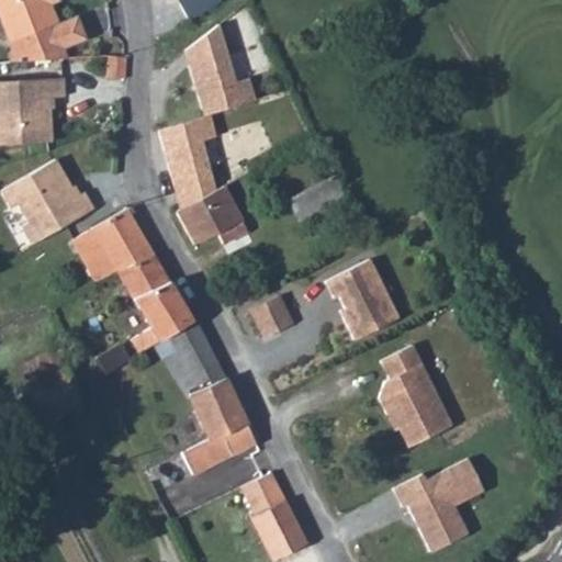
[(0,0),(0,19),(18,62),(64,59),(51,25),(56,23),(48,4),(46,0),(0,0)]
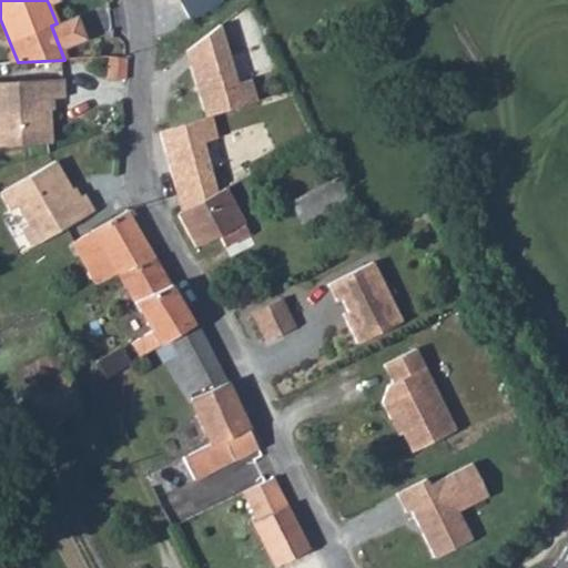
[(219,26),(192,47),(198,64),(191,67),(205,117),(211,115),(257,101),(251,80),(237,83),(219,26)]
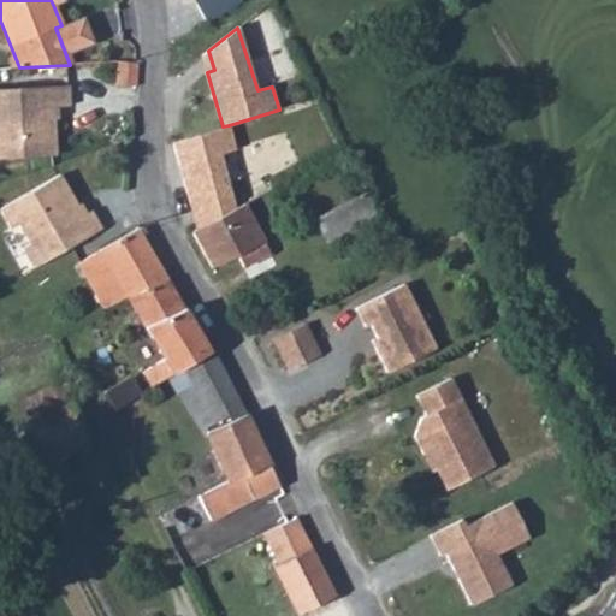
[(208,51),(201,55),(207,72),(214,70),(208,51)]
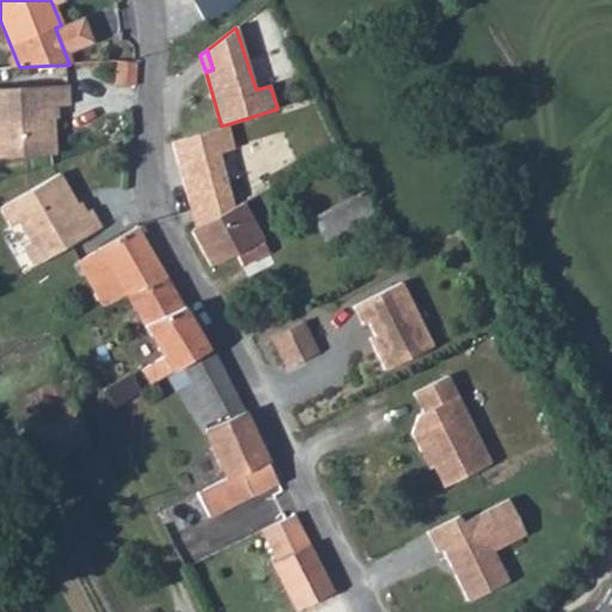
[(138,62),(117,62),(115,85),(135,87),(138,62)]
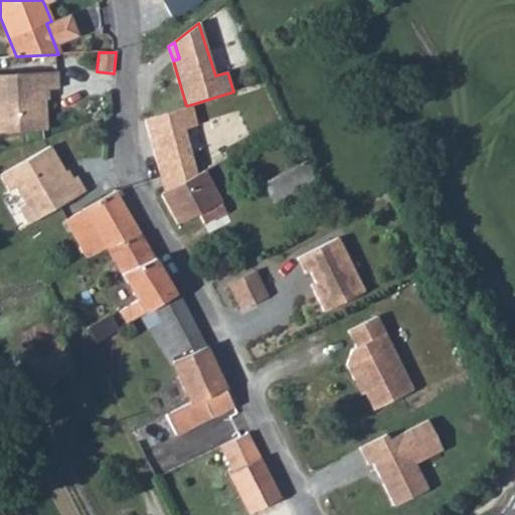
[(58,89),(57,71),(0,74),(0,133),(46,130),(44,98),(43,96),(42,90),(58,89)]
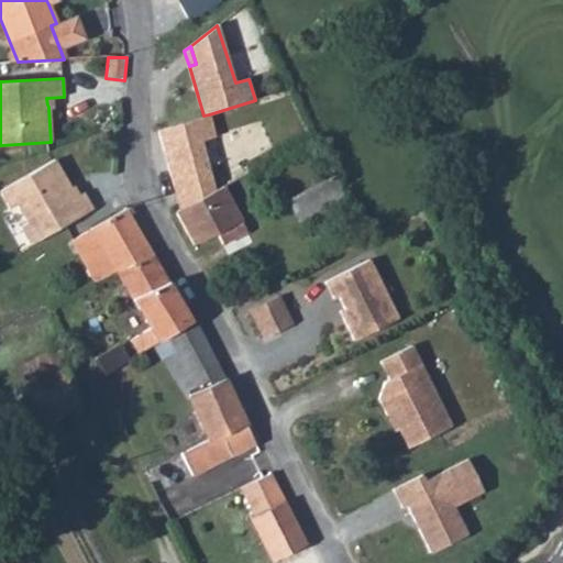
[(210,114),(213,130),(258,121),(255,106),(210,114)]
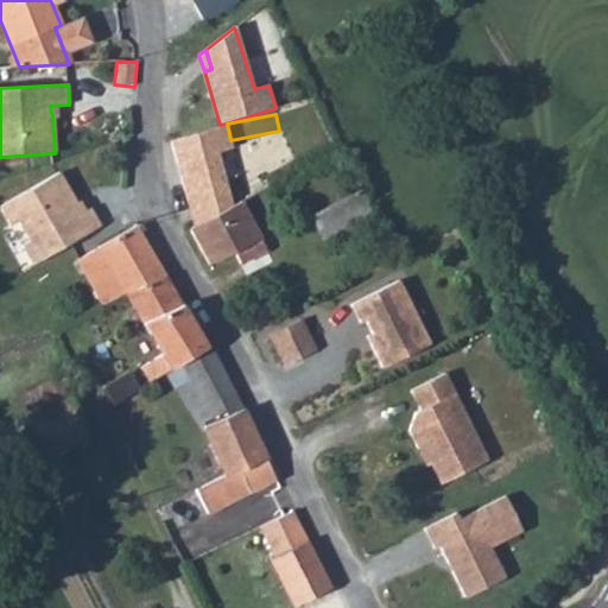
[(220,125),(171,140),(187,201),(190,201),(196,222),(194,225),(194,226),(232,206),(217,152),(233,149),(226,124),(220,125)]
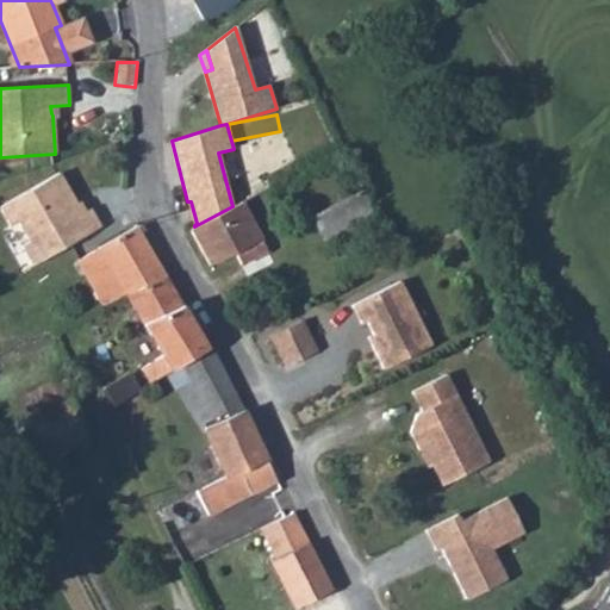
[(76,210),(78,205),(60,173),(0,206),(0,207),(10,226),(18,222),(30,242),(22,247),(32,266),(100,226),(91,209),(80,215),(76,210)]
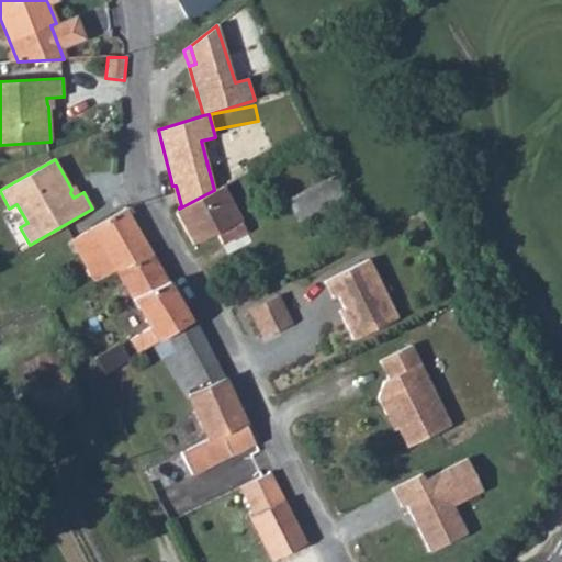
[(346,202),(333,176),(287,199),(300,225),(346,202)]
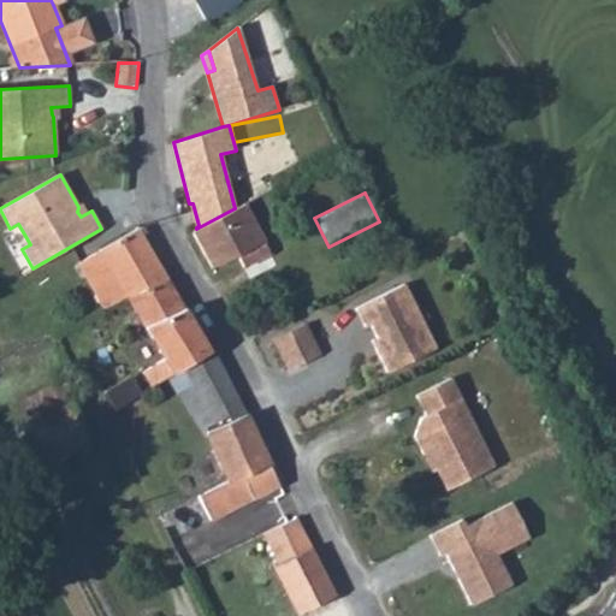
[(235,208),(196,229),(193,231),(212,268),(237,255),(243,267),(270,253),(243,203),(235,208)]
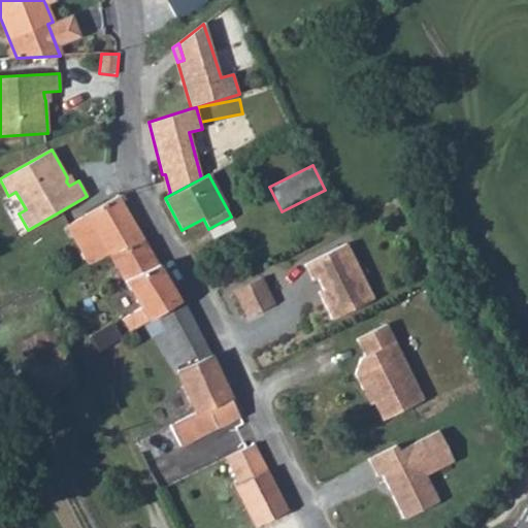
[(109,256),(142,238),(118,196),(86,215),(109,256)]
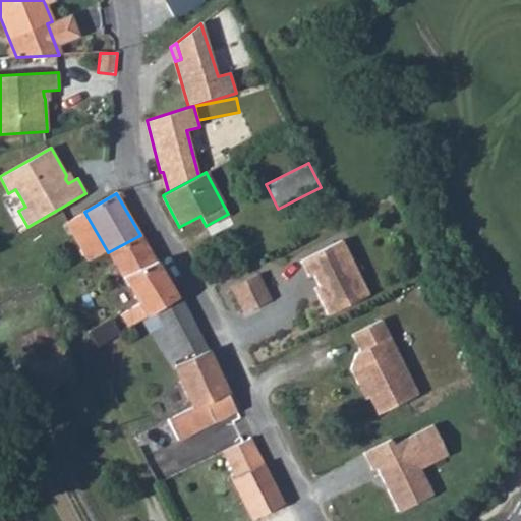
[(89,261),(108,252),(84,212),(66,222),(89,261)]
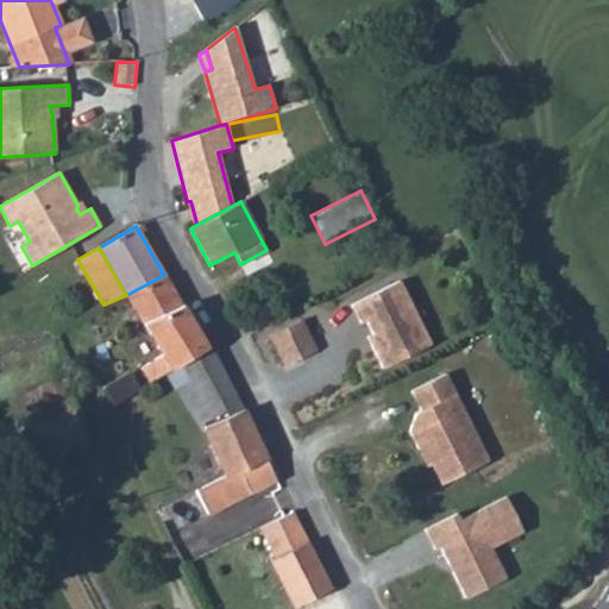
[(179,363),(206,346),(164,275),(126,295),(162,356),(140,369),(149,383),(170,370),(170,369),(179,363)]
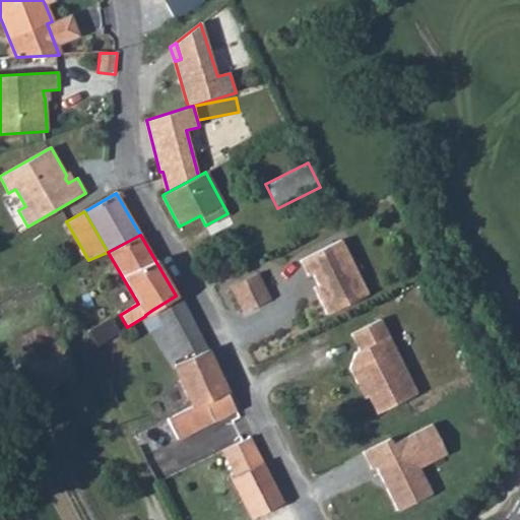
[(307,276),(312,274),(318,286),(321,293),(316,295),(326,315),(368,295),(340,240),(300,260),(307,276)]
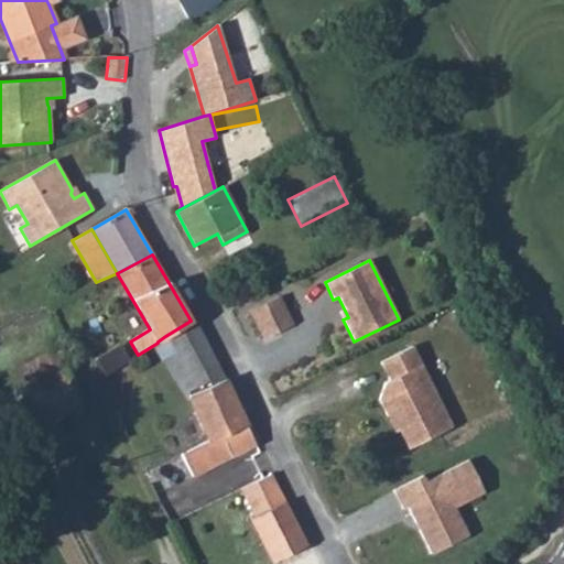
[(279,295),(248,311),(262,339),(293,324),(279,295)]
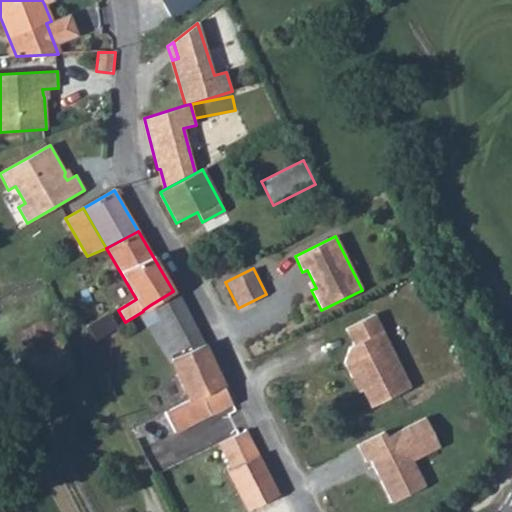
[(175,432),(232,404),(174,291),(173,291),(150,305),(159,321),(148,327),(170,364),(172,362),(190,400),(164,413),(175,432)]
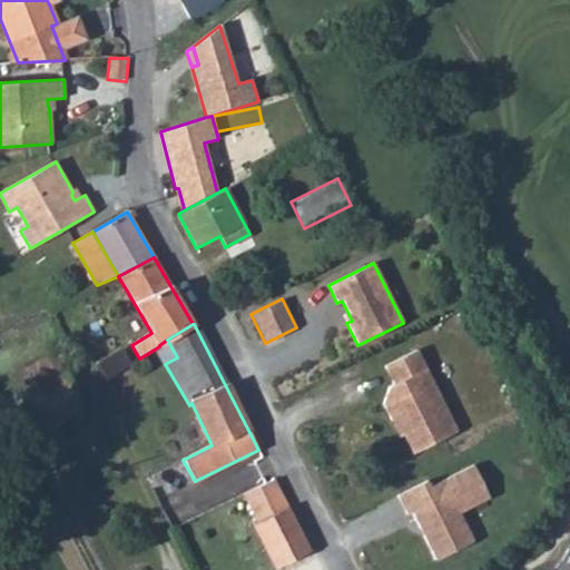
[(389,386),(382,404),(391,421),(395,419),(412,453),(457,432),(416,350),(384,366),(393,384),(389,386)]
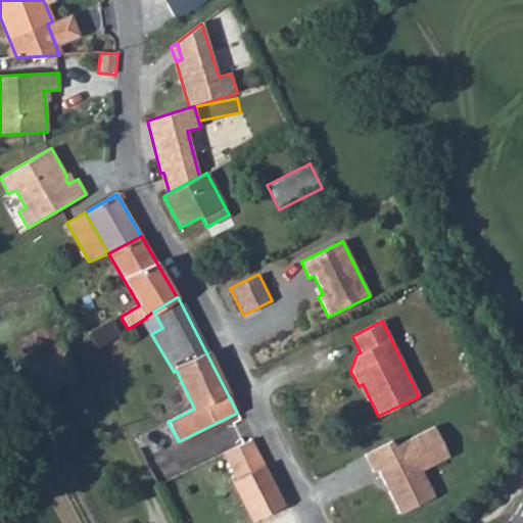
[(378,470),(399,514),(434,497),(421,470),(449,457),(434,427),(394,446),(391,441),(365,455),(373,472),(378,470)]
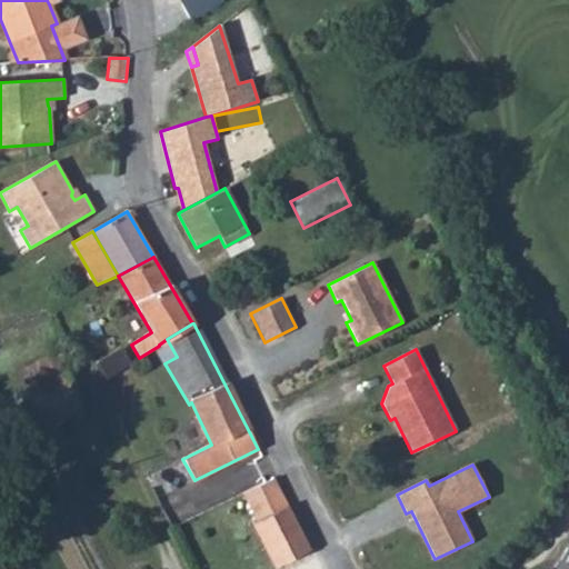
[(275,568),(309,550),(273,479),(243,492),(258,521),(252,523),(275,568)]
